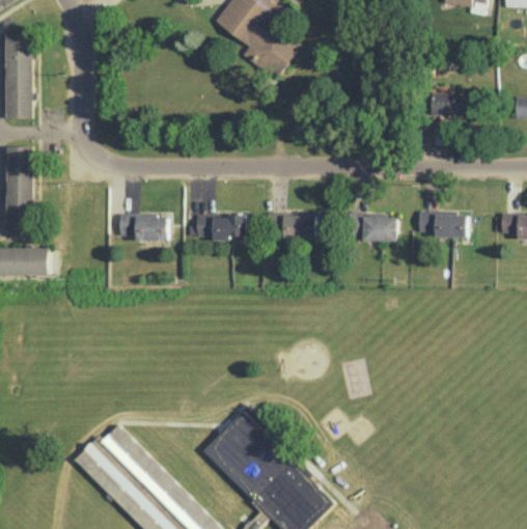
[(299,46),(262,21),(276,0),(227,0),(213,22),(247,45),(240,56),(270,77),(278,76),(299,46)]
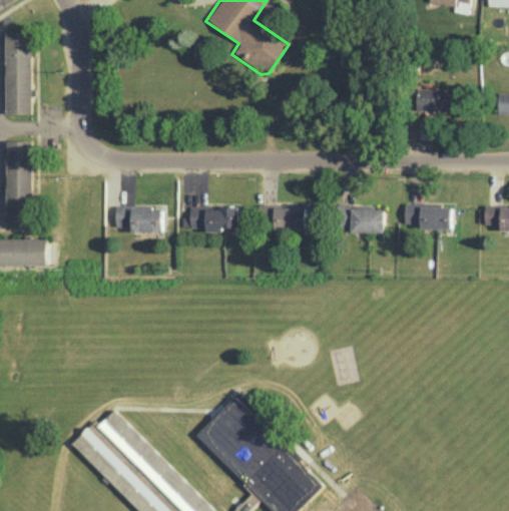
[(468,0),(426,0),(427,3),(453,7),(452,12),(466,15),(468,0)]
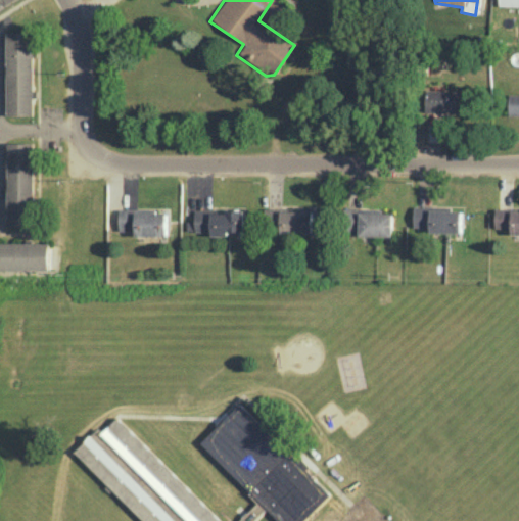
[(4,117),(32,116),(30,34),(3,34),(4,117)]
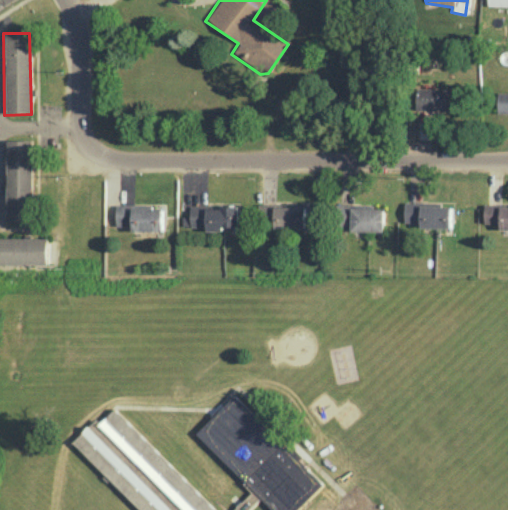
[(413,112),(455,112),(456,90),(414,89),(413,112)]
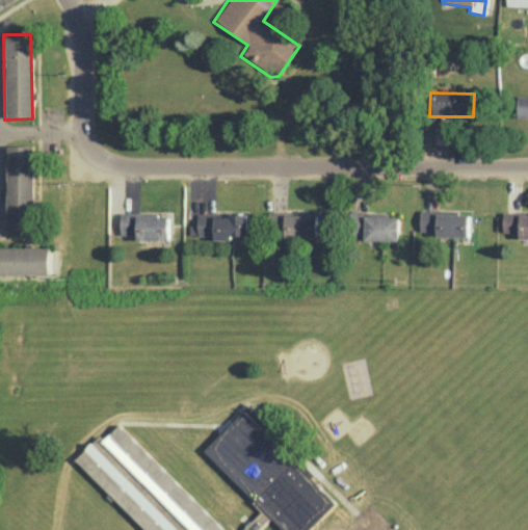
[(513,120),(527,120),(527,98),(513,98),(513,120)]
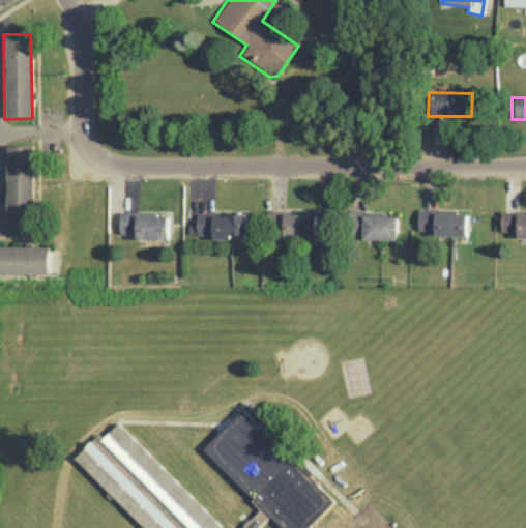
[(4,147),(4,231),(30,231),(30,147),(4,147)]
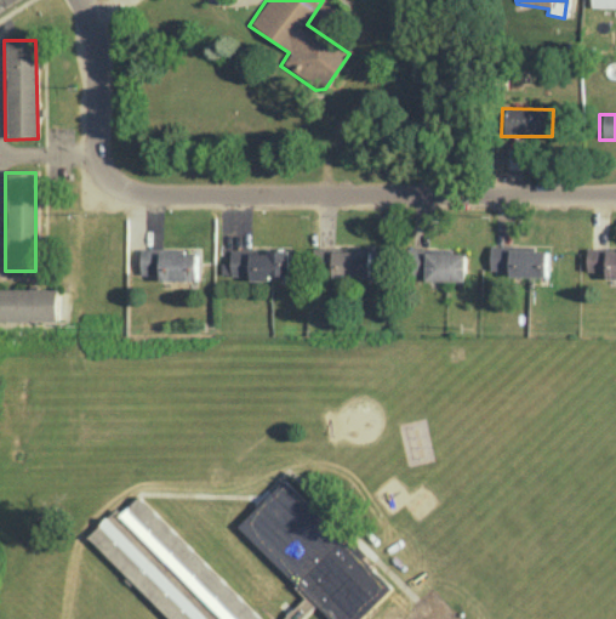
[(543,278),(543,253),(509,251),(509,248),(486,248),(486,272),(506,272),(506,278),(543,278)]
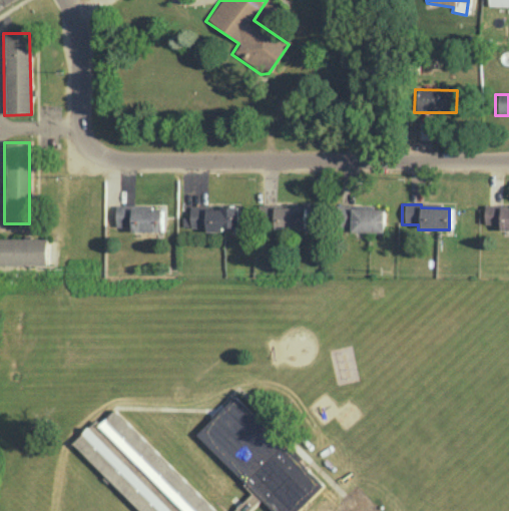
[(305,229),(304,206),(257,207),(257,224),(274,223),(274,230),(305,229)]
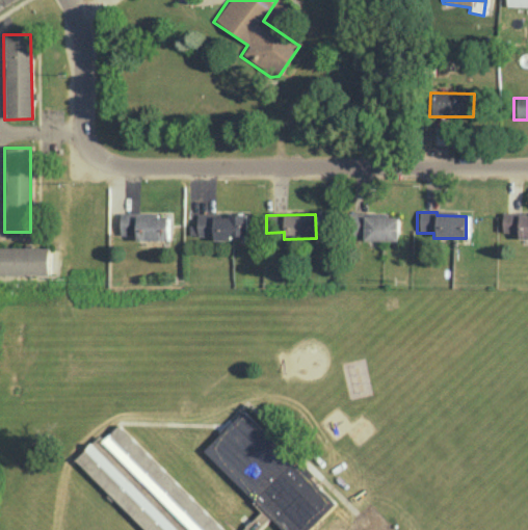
[(362,217),(363,214),(351,214),(350,230),(363,230),(363,241),(397,242),(397,218),(362,217)]
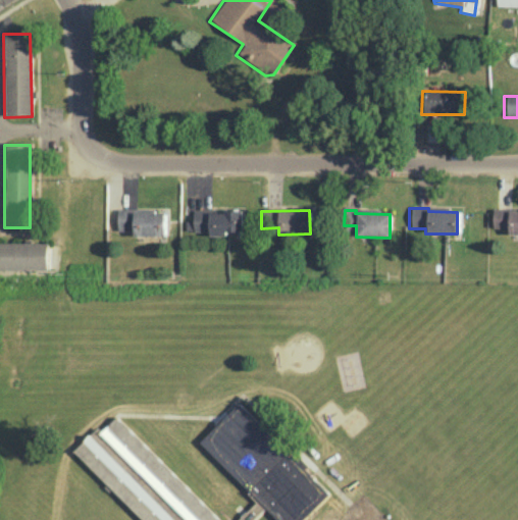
[(489,228),(507,228),(507,234),(517,234),(517,210),(490,210),(489,228)]
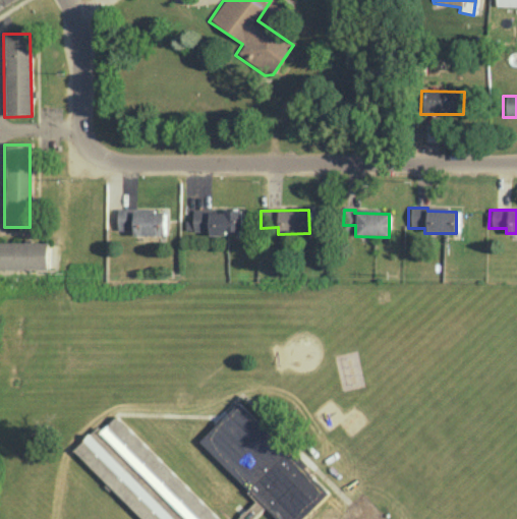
[(116,231),(132,232),(132,236),(164,236),(164,213),(116,212),(116,231)]
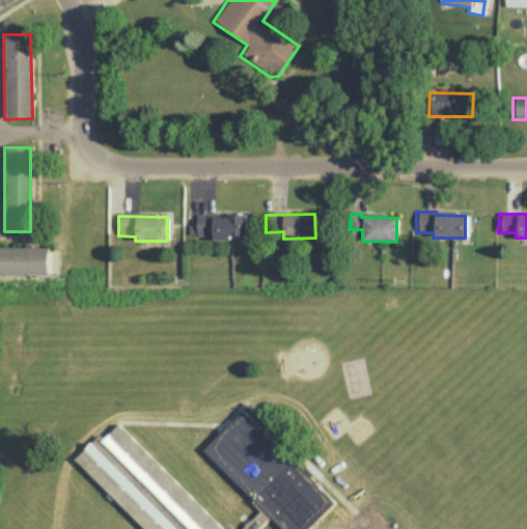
[(246,216),(195,216),(196,225),(187,225),(187,239),(230,238),(230,240),(246,240),(246,216)]
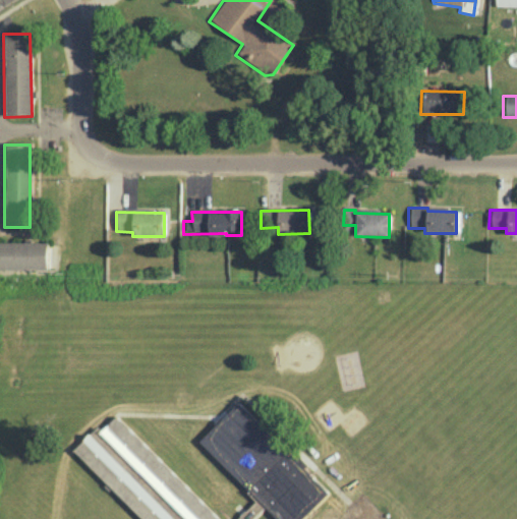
[(47,243),(0,243),(0,270),(47,270),(47,243)]
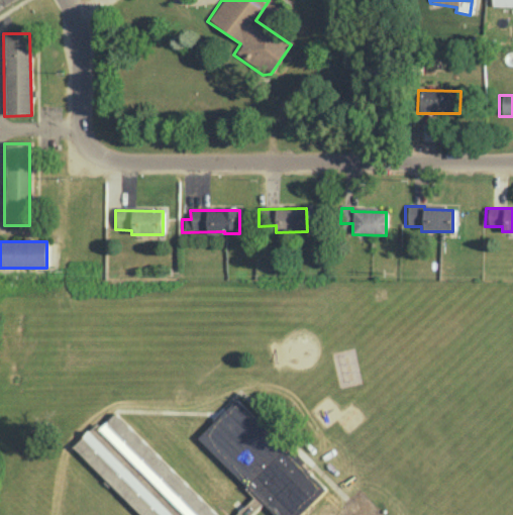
[(193,442),(235,400),(329,494),(308,514),(263,514),(262,513),(261,514),(134,514),(72,452),(97,427),(102,431),(115,418),(212,514),(237,514),(251,501),(193,442)]
